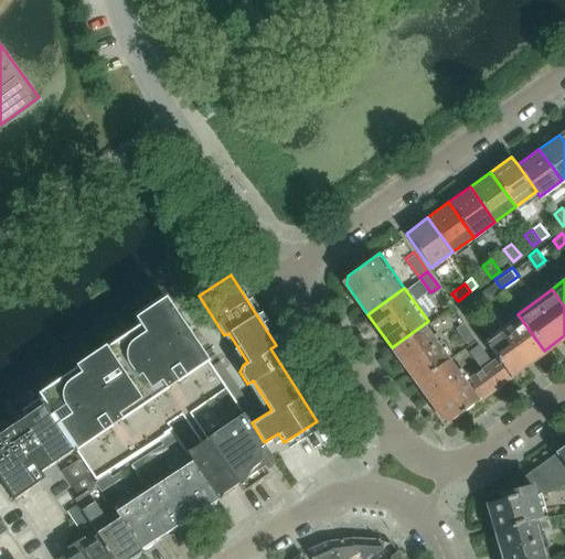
[(209,358),(170,301),(38,390),(76,448),(112,423),(109,421),(118,415),(120,418),(168,386),(166,383),(174,377),(177,379),(209,358)]
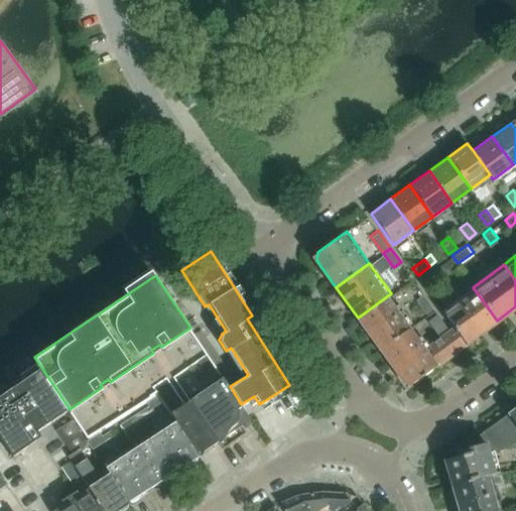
[(466,344),(497,321),(473,287),(441,309),(466,344)]
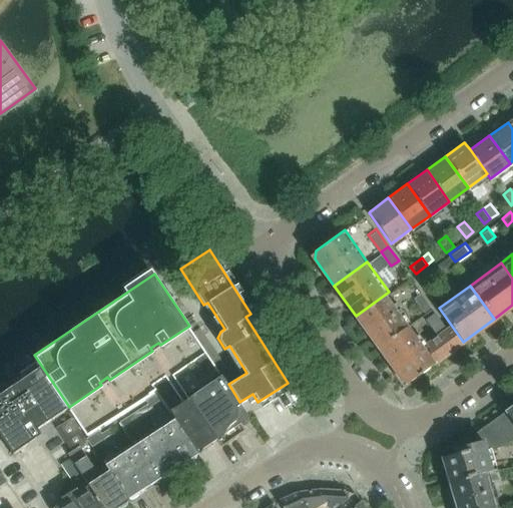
[(411,322),(389,292),(356,316),(378,346),(411,322)]
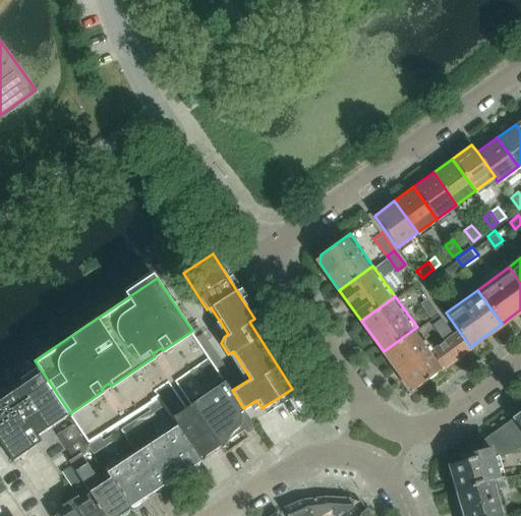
[(445,339),(432,347),(445,364),(466,349),(427,296),(421,300),(432,317),(429,319),(445,339)]
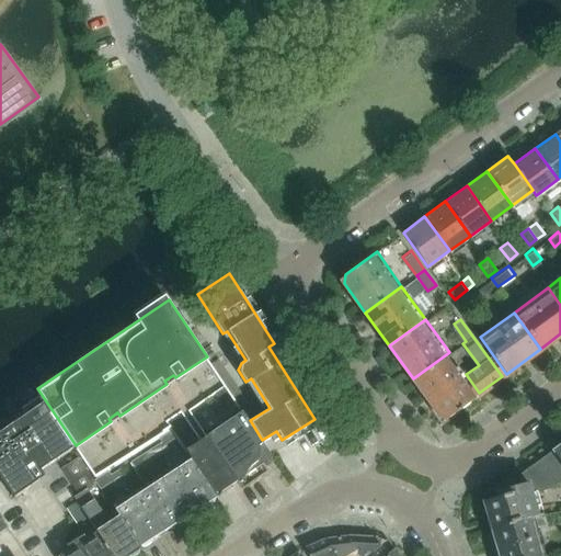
[(479,393),(466,374),(449,352),(413,378),(439,415),(448,416),(479,393)]
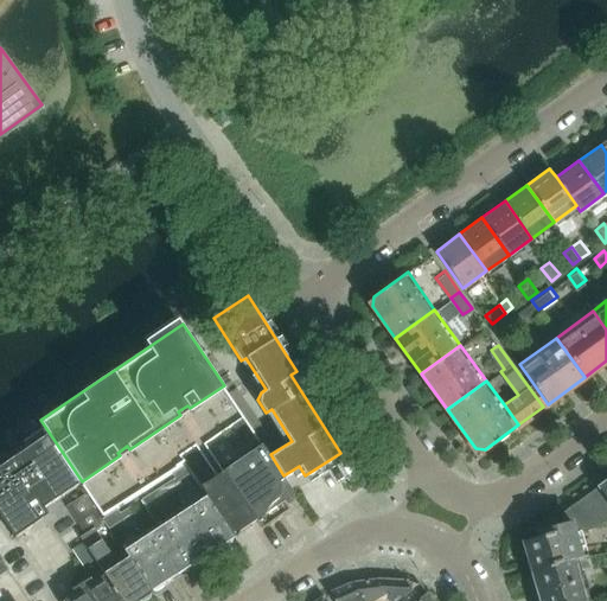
[(176,462),(184,456),(180,452),(195,441),(213,468),(259,436),(224,385),(190,408),(187,406),(178,411),(180,415),(129,449),(127,446),(117,453),(120,455),(82,481),(102,511),(177,464),(176,462)]
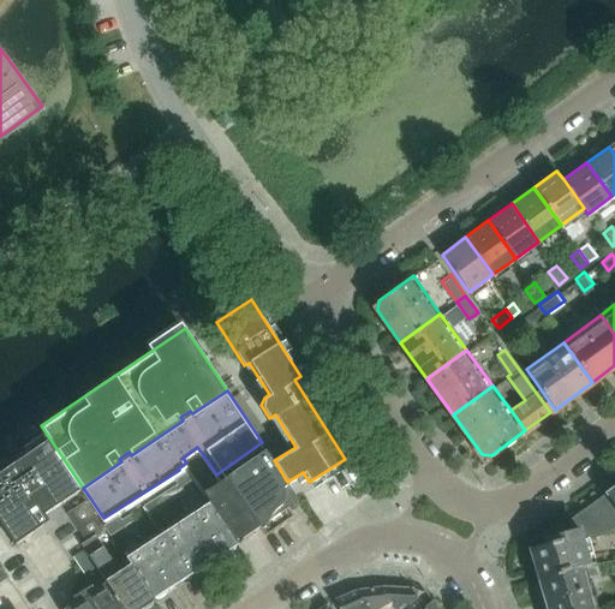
[(0,521),(13,542),(47,519),(42,512),(79,488),(41,433),(0,459),(0,521)]
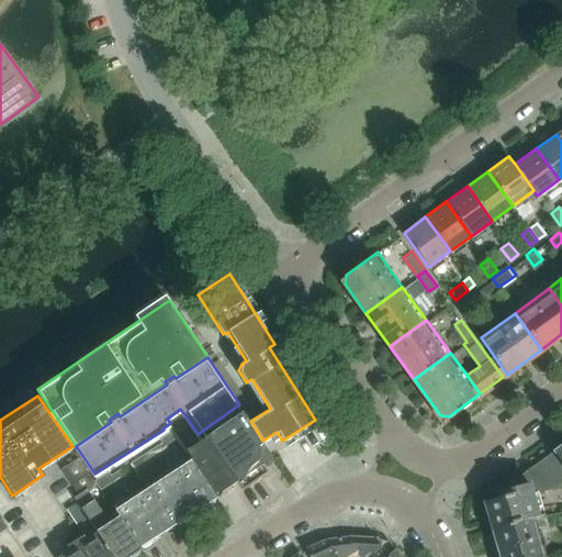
[(272,454),(262,441),(250,421),(242,409),(205,433),(231,468),(250,454),(258,464),(272,454)]
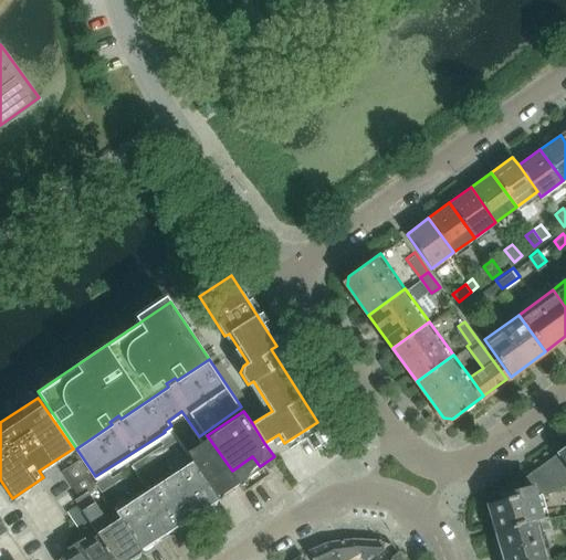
[(176,440),(171,432),(160,437),(164,443),(132,461),(137,469),(169,451),(166,445),(176,440)]
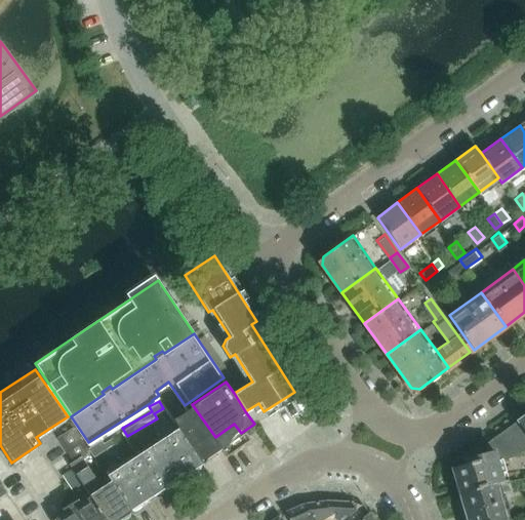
[(490,450),(501,456),(519,451),(524,446),(524,430),(517,418),(488,440),(490,450)]
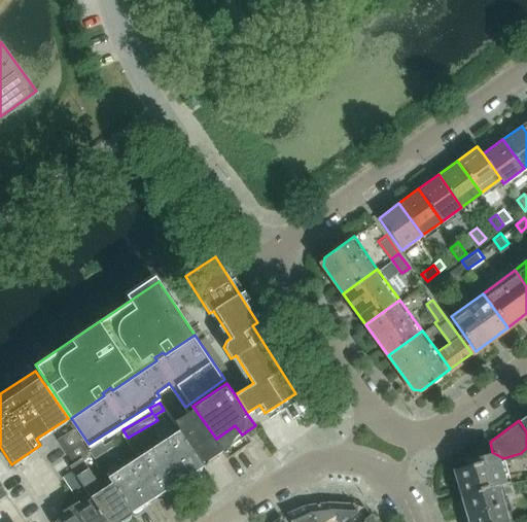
[(73,426),(57,437),(72,459),(88,449),(73,426)]
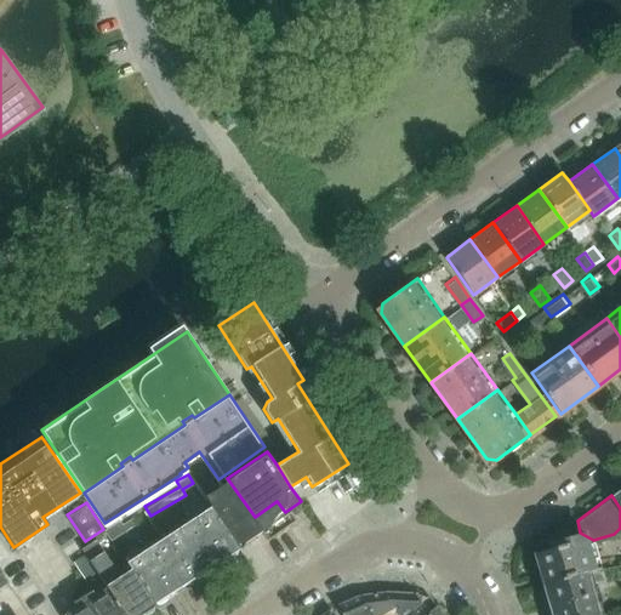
[(211,507),(187,523),(215,563),(239,547),(211,507)]
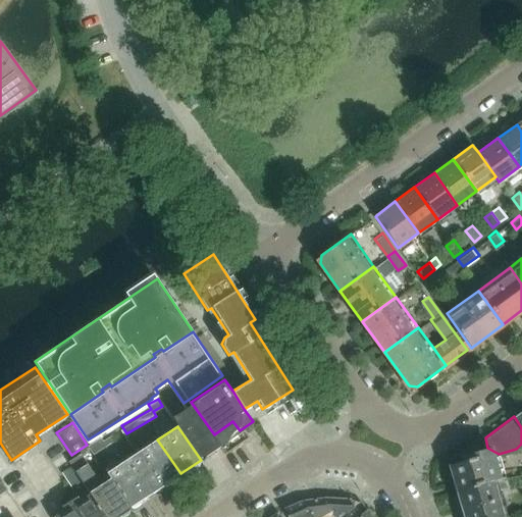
[(115,437),(112,432),(103,438),(101,435),(89,444),(94,452),(115,437)]
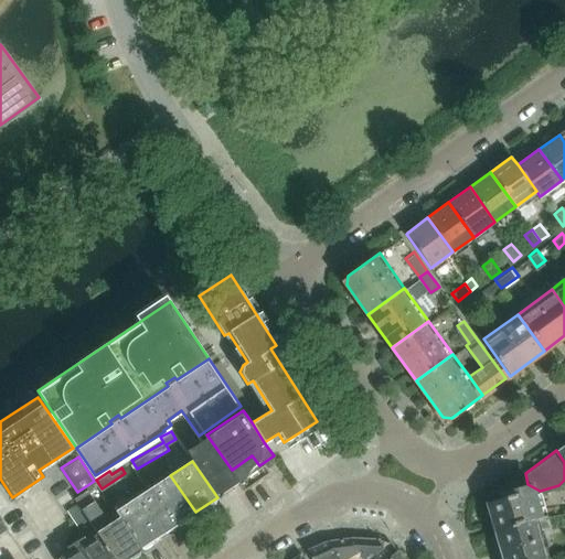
[(163,533),(173,526),(195,512),(170,475),(137,495),(163,533)]
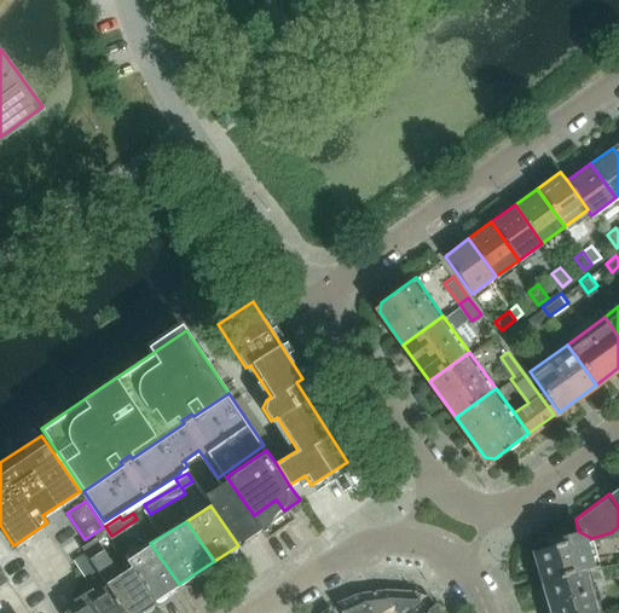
[(541,579),(584,567),(599,564),(591,538),(578,531),(549,539),(550,545),(532,550),(541,579)]
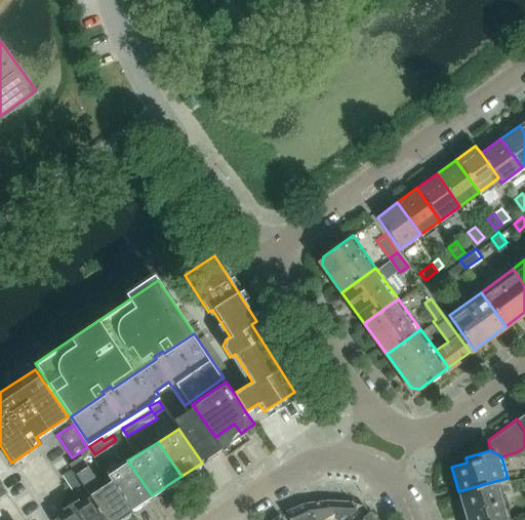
[(73,458),(69,462),(72,467),(75,472),(88,463),(81,453),(73,458)]
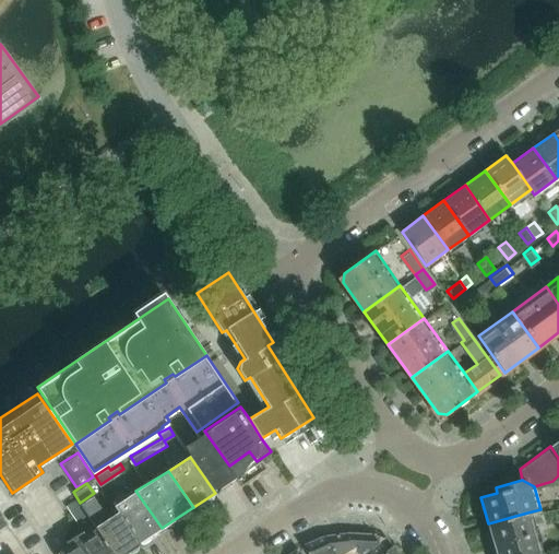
[(114,505),(118,511),(139,542),(162,528),(135,491),(114,505)]
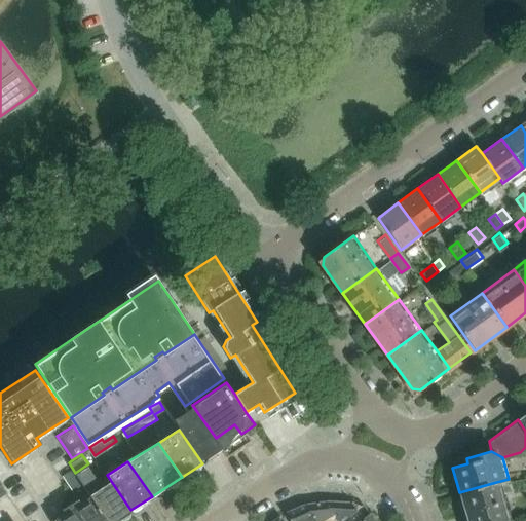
[(76,474),(88,491),(107,520),(115,520),(130,511),(130,510),(111,481),(101,487),(87,467),(76,474)]
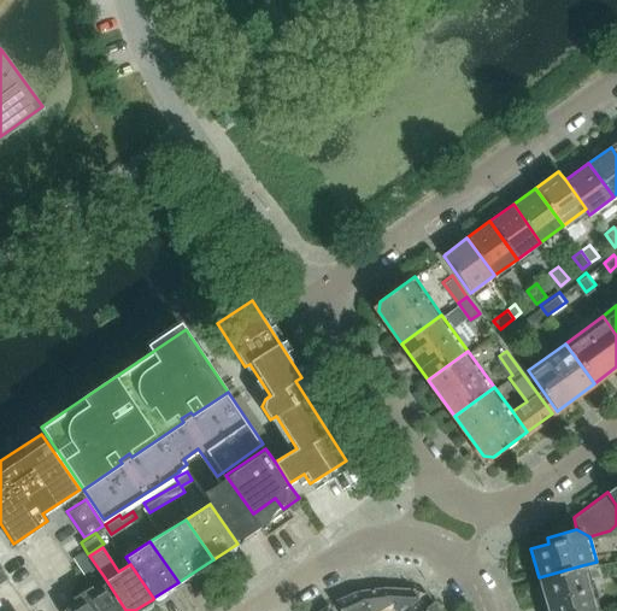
[(95,567),(83,550),(75,554),(87,573),(95,567)]
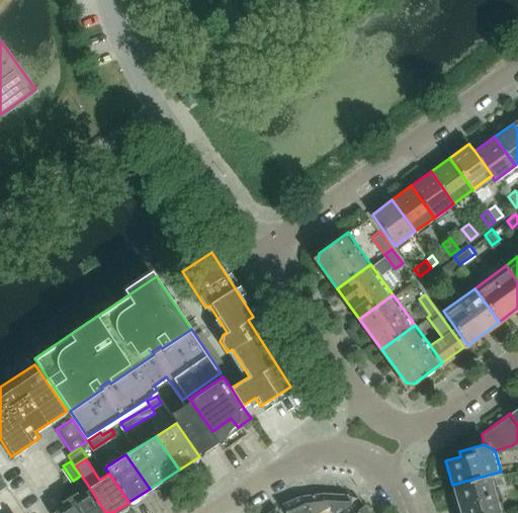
[(460,512),(495,512),(500,512),(489,475),(452,485),(460,512)]
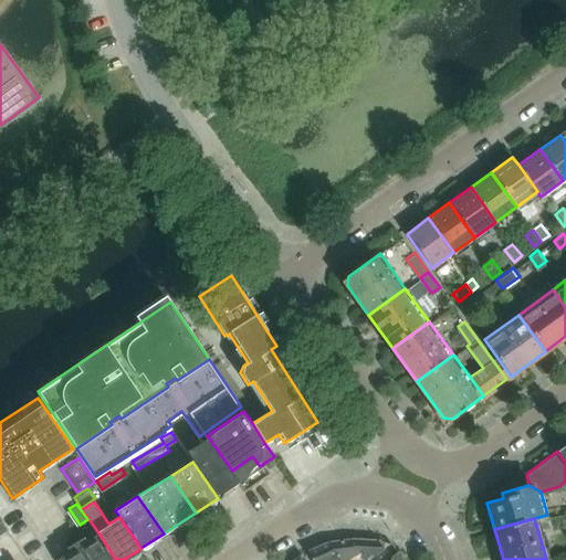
[(70,550),(75,559),(115,559),(95,528),(66,546),(70,550)]
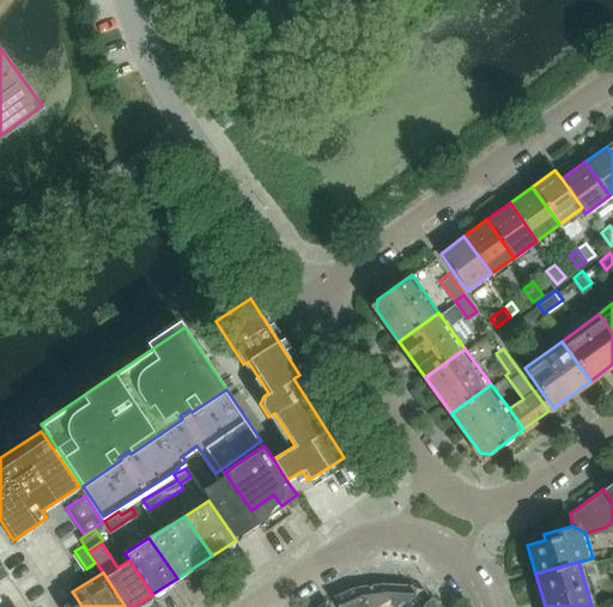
[(395,606),(381,583),(354,587),(366,606),(395,606)]
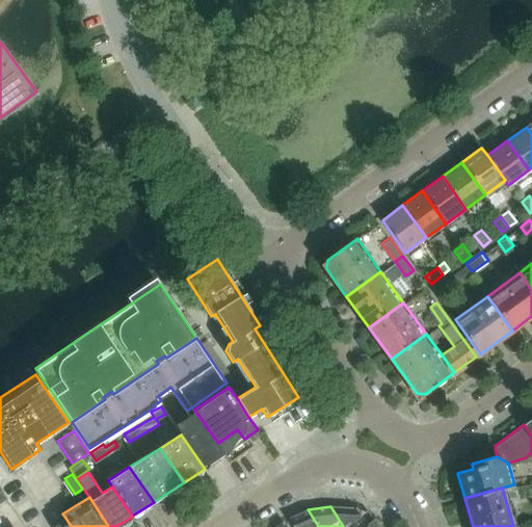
[(330,506),(343,526),(358,526),(373,518),(368,509),(355,506),(330,506)]
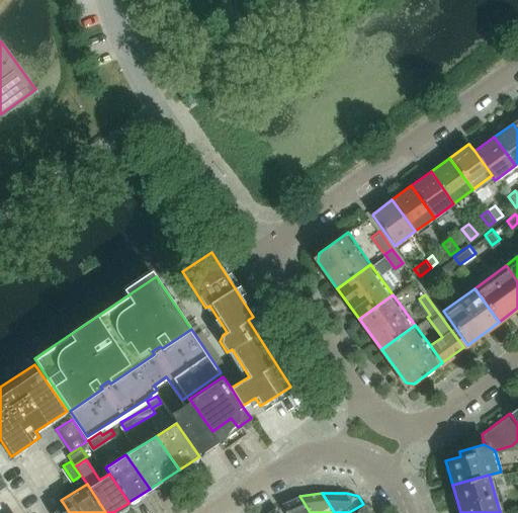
[(286,512),(310,512),(299,496),(281,504),(286,512)]
